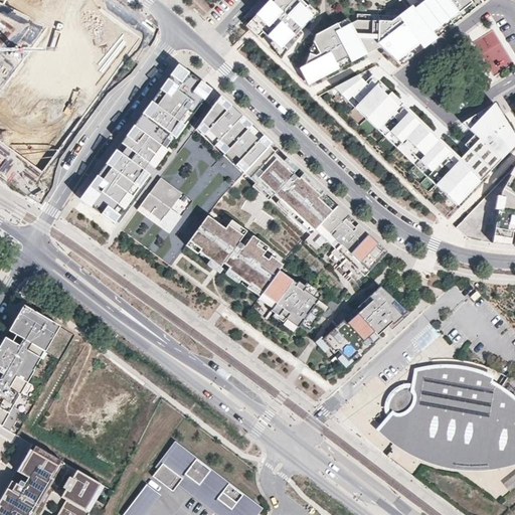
[(270,0),(269,0),(245,25),(259,37),(263,32),(281,49),(313,15),(305,8),(308,5),(302,0),(274,0),(273,2),(270,0)]
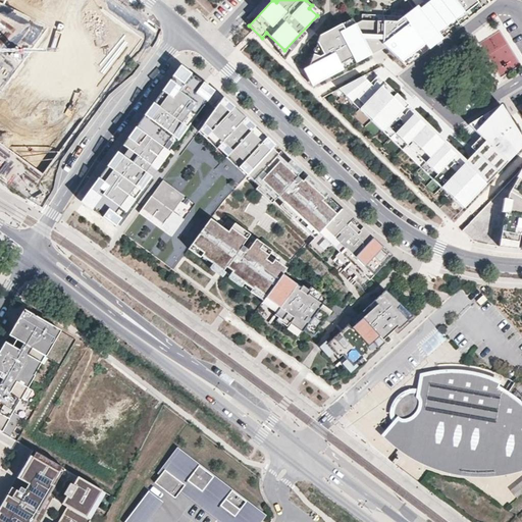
[(425,44),(439,33),(436,30),(463,9),(466,12),(480,2),(478,0),(425,0),(405,16),(397,21),(362,19),(355,22),(345,29),(342,23),(319,35),(317,42),(323,54),(319,56),(313,53),(309,65),(318,83),(343,69),(340,63),(353,57),(356,62),(386,46),(403,61),(405,59),(416,51),(425,44)]
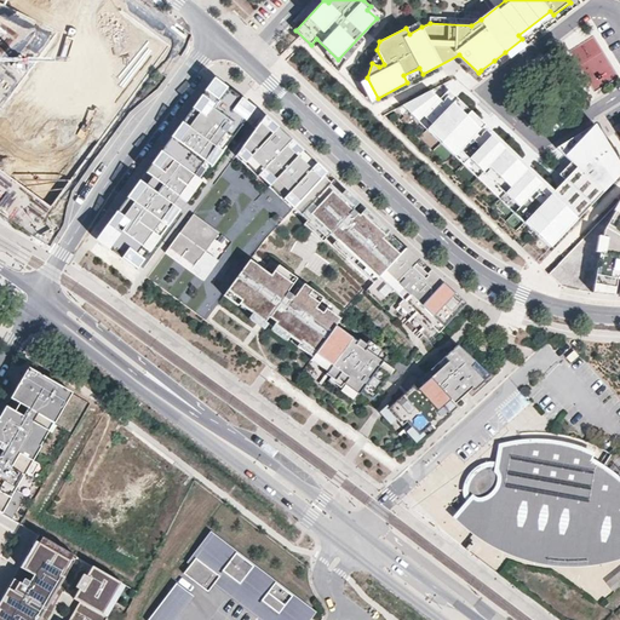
[(373,4),(371,6),(367,10),(377,18),(382,12),(373,4)]
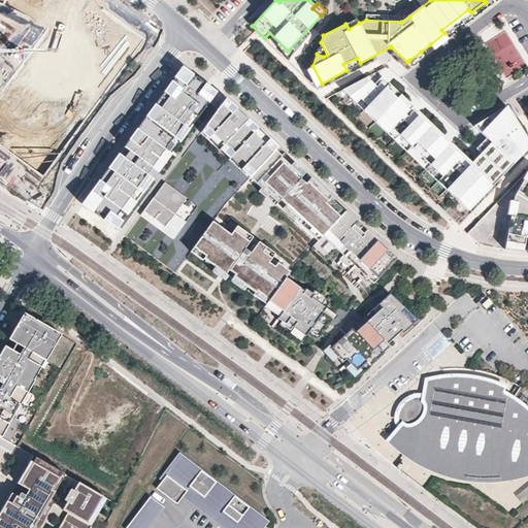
[(468,9),(441,30),(444,33),(446,35),(472,14),(471,12),(468,9)]
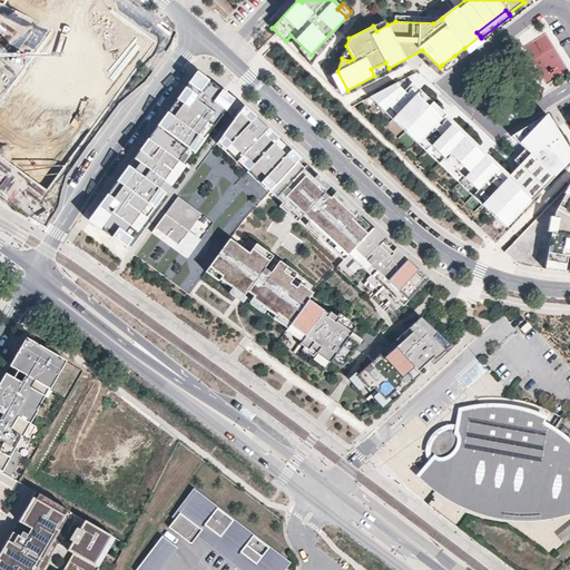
[(395,15),(395,21),(433,23),(442,18),(395,15)]
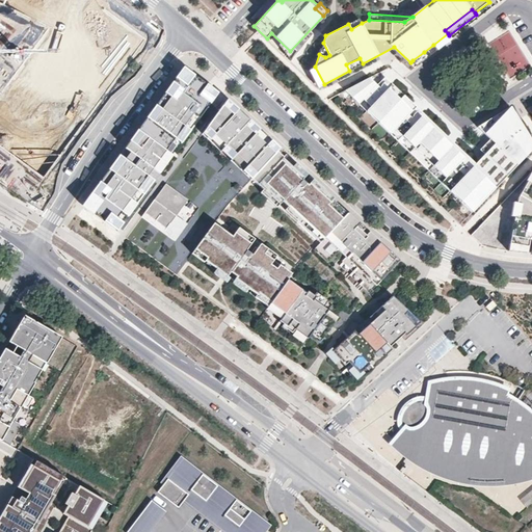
[(348,24),(351,29),(362,23),(358,18),(348,24)]
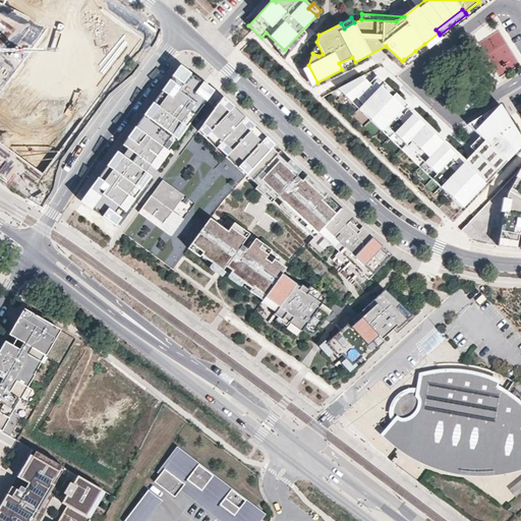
[(498,31),(493,21),(471,34),(476,43),(498,31)]
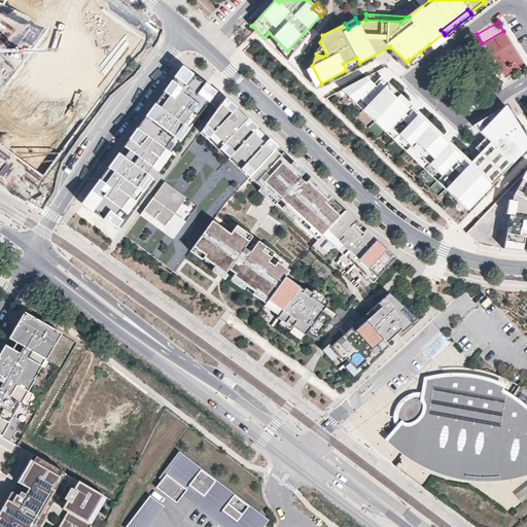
[(506,30),(485,41),(504,77),(526,66),(506,30)]
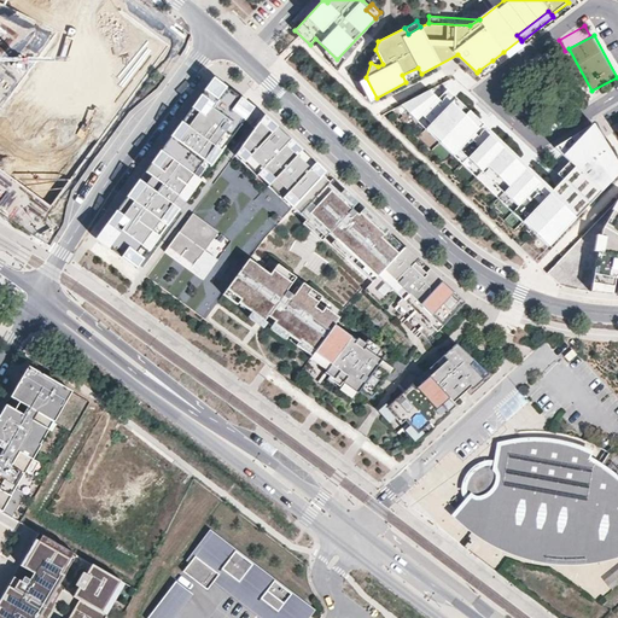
[(520,39),(503,52),(508,58),(524,45),(522,41),(520,39)]
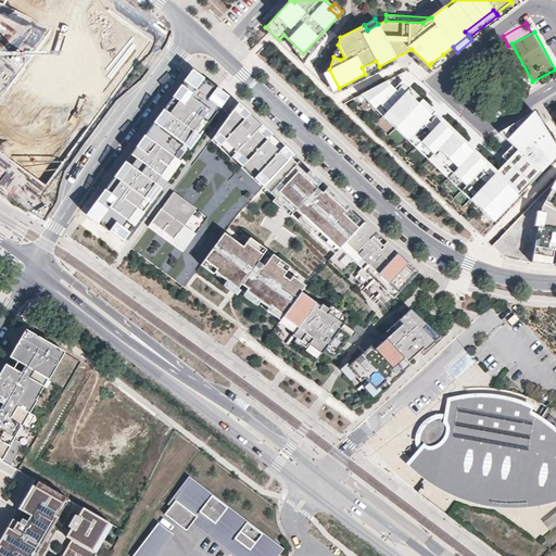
[(338,45),(333,57),(340,60),(344,58),(338,45)]
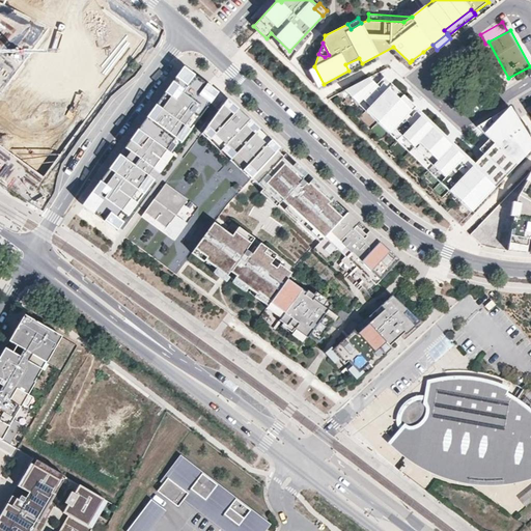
[(416,65),(427,57),(423,52),(412,60),(416,65)]
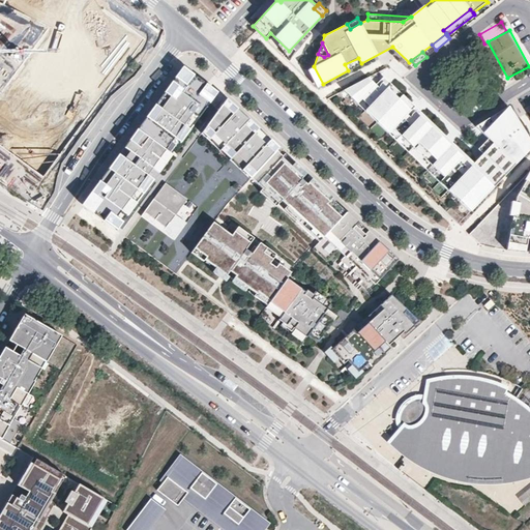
[(361,63),(358,58),(345,64),(348,70),(361,63)]
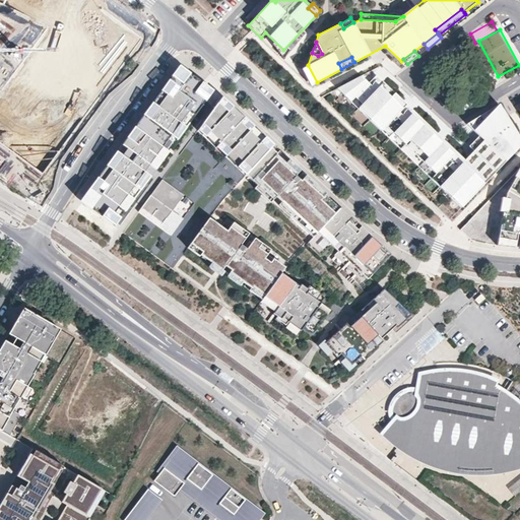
[(186,69),(176,61),(174,64),(184,71),(186,69)]
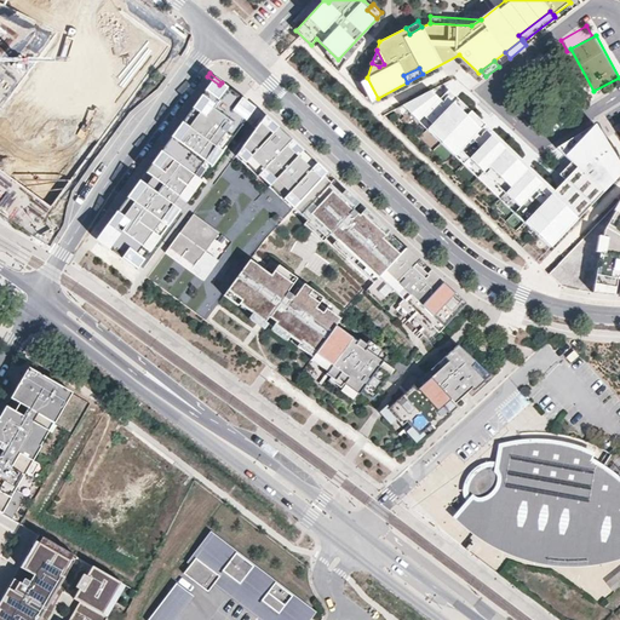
[(217,148),(247,105),(235,97),(237,93),(222,82),(219,85),(207,76),(196,91),(200,93),(190,104),(188,103),(177,118),(179,120),(170,133),(167,131),(155,147),(159,149),(149,161),(147,159),(141,167),(143,170),(126,194),(122,191),(112,206),(151,237),(155,231),(148,227),(158,213),(165,219),(174,206),(167,200),(173,191),(188,171),(196,177),(206,162),(199,156),(210,142),(217,148)]
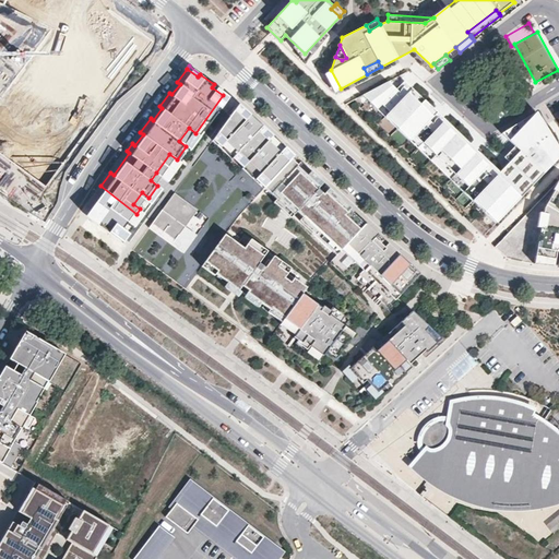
[(341,88),(331,70),(321,80),(334,92),(341,88)]
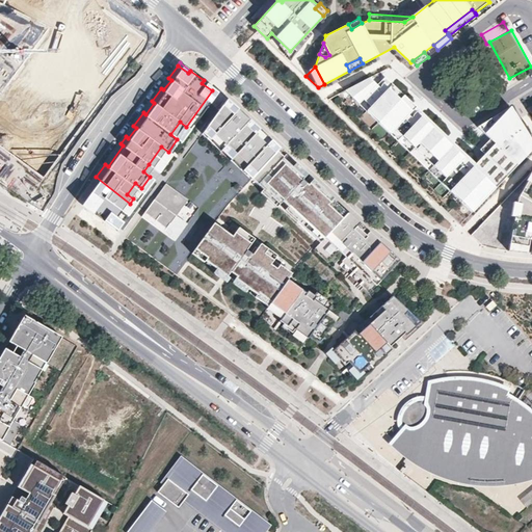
[(384,79),(377,73),(369,77),(378,86),(384,79)]
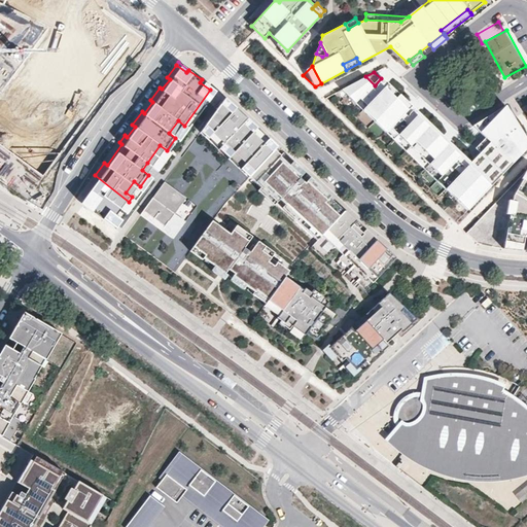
[(414,106),(389,82),(381,92),(375,85),(365,76),(348,85),(367,105),(380,116),(398,135),(411,146),(429,164),(442,175),(450,183),(461,195),(472,205),(491,185),(468,165),(460,156),(463,153),(451,142),(443,150),(436,144),(444,136),(420,112),(412,120),(406,114),(414,106)]
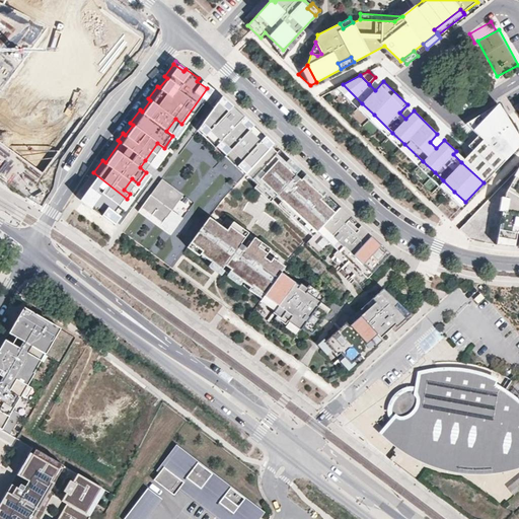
[(159,87),(167,78),(164,76),(157,86),(159,87)]
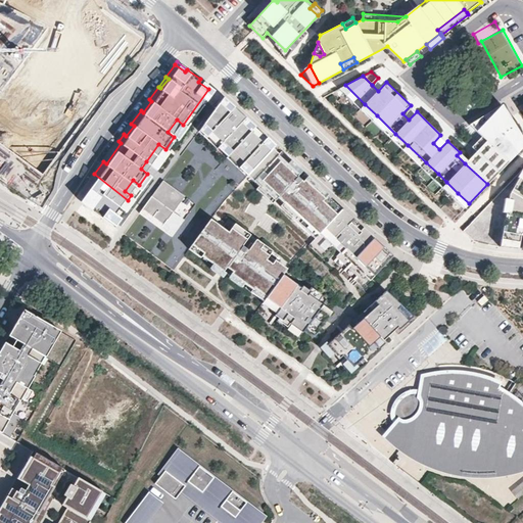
[(210,87),(200,79),(198,82),(208,89),(210,87)]
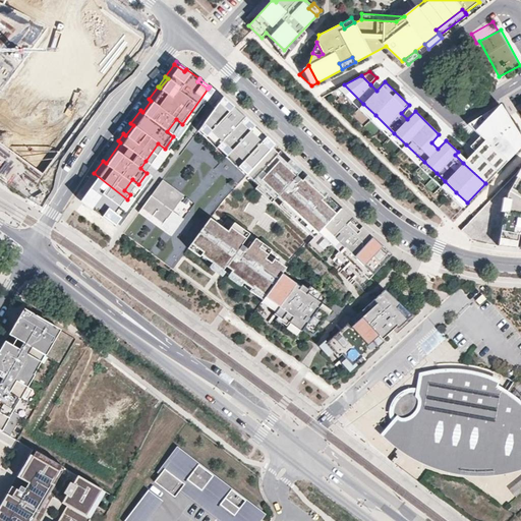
[(363,104),(344,84),(338,88),(359,108),(363,104)]
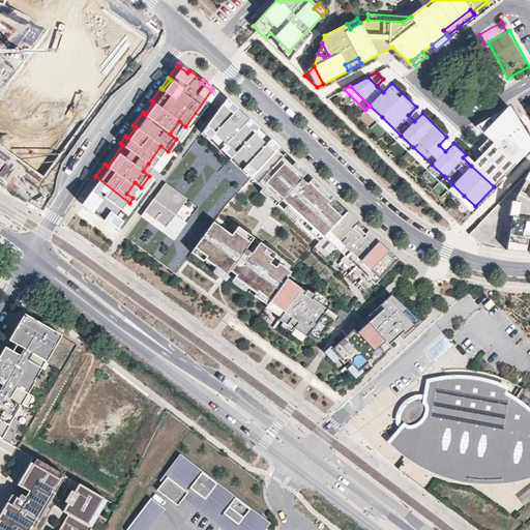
[(254,125),(222,96),(219,98),(226,104),(252,127),(254,125)]
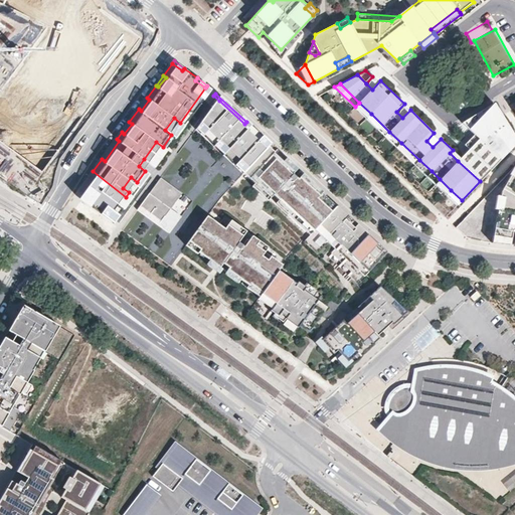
[(235,156),(244,164),(264,143),(265,143),(255,135),(258,133),(246,122),(244,124),(219,101),(213,96),(195,119),(199,123),(224,145),(219,150),(229,159),(231,161),(235,156)]
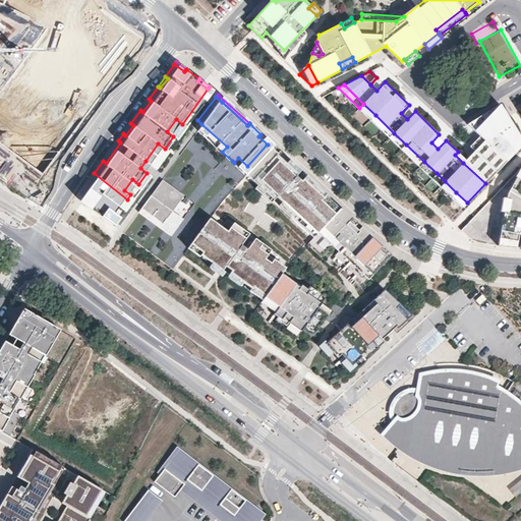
[(142,112),(151,101),(149,99),(140,110),(142,112)]
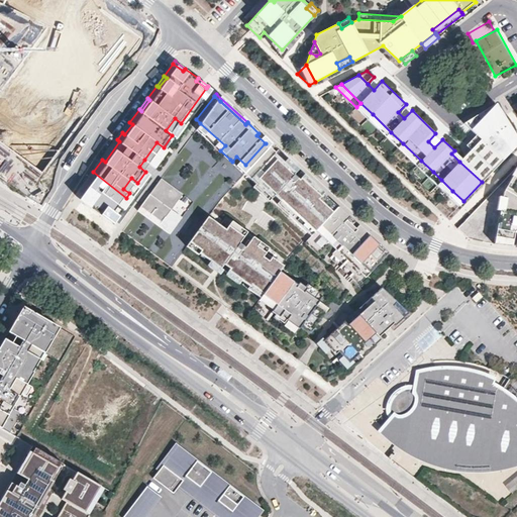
[(516,144),(516,135),(497,102),(485,110),(486,112),(498,132),(499,133),(499,134),(499,135),(500,136),(500,137),(500,138),(500,139),(500,140),(499,141),(499,142),(499,143),(498,143),(498,144),(497,145),(497,146),(496,146),(496,147),(495,147),(494,148),(493,148),(492,149),(503,160),(516,144)]
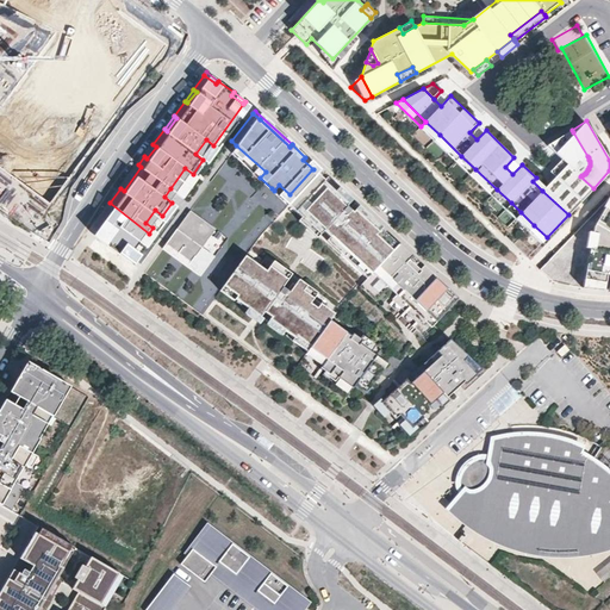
[(440,135),(425,122),(421,126),(435,141),(440,135)]
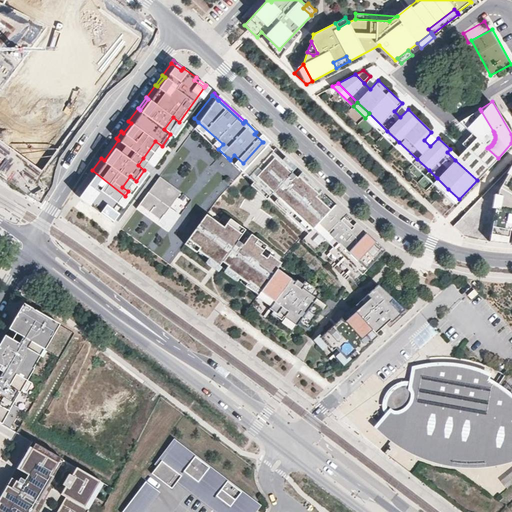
[(470,123),(481,111),(480,109),(459,121),(465,127),(470,123)]
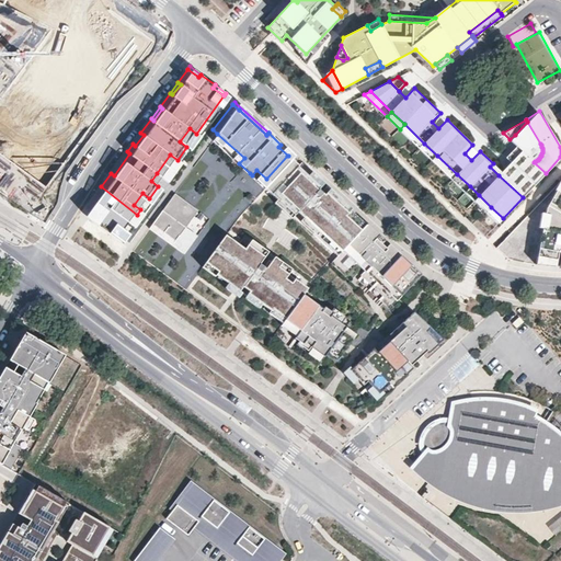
[(540,144),(527,122),(515,135),(510,139),(517,146),(522,151),(512,162),(535,184),(546,173),(534,162),(535,161),(536,161),(537,160),(538,160),(538,159),(539,159),(539,158),(540,157),(540,156),(541,156),(541,155),(541,153),(542,152),(542,151),(542,150),(542,149),(542,148),(541,147),(541,146),(541,145),(540,144)]
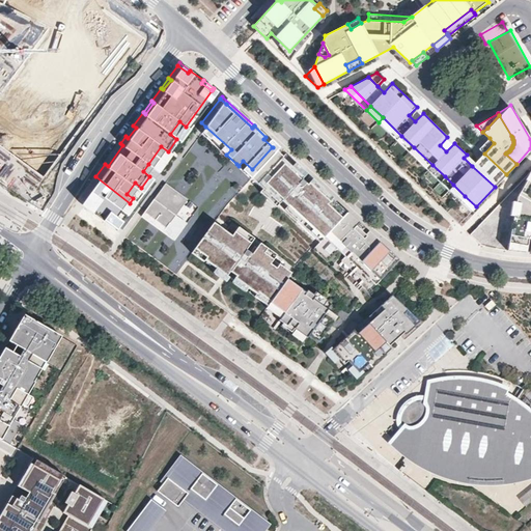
[(401,136),(383,117),(379,122),(397,140),(401,136)]
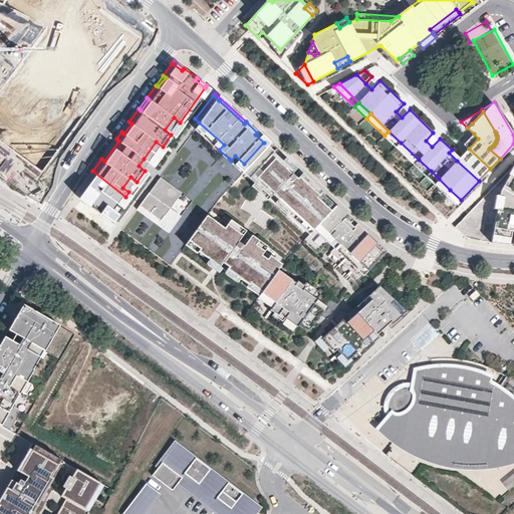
[(165,130),(171,135),(180,122),(174,117),(165,130)]
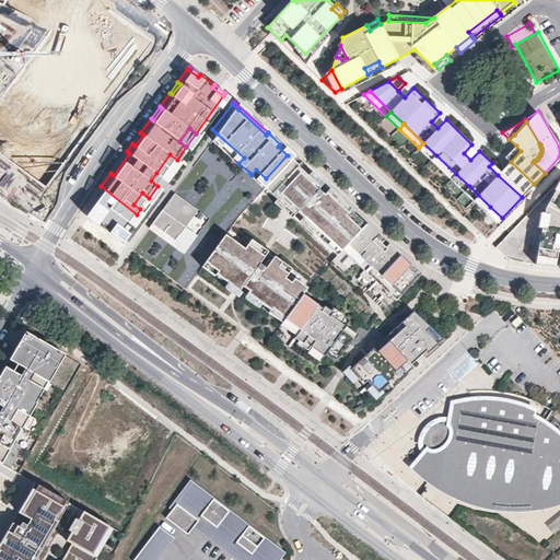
[(244,158),(217,133),(212,129),(208,135),(238,163),(244,158)]
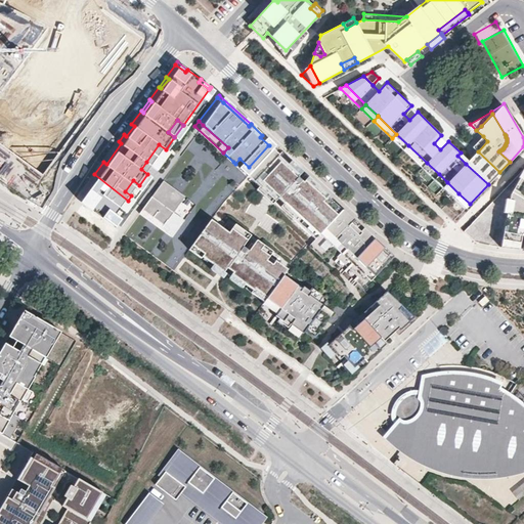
[(126,136),(134,126),(131,124),(124,134),(126,136)]
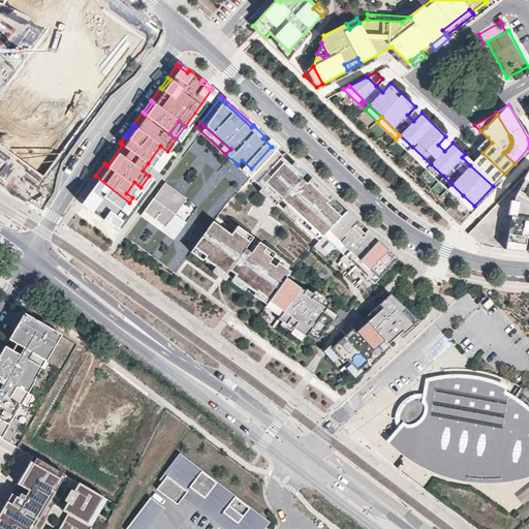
[(412,147),(400,135),(396,139),(408,151),(412,147)]
